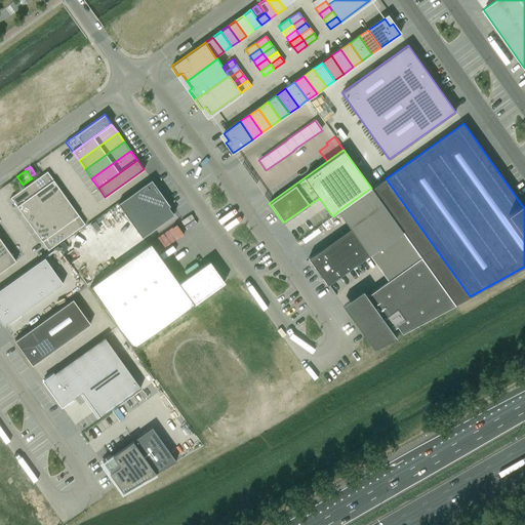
[(41,175),(29,185),(35,194),(53,180),(47,171),(42,174),(42,175),(41,175)]
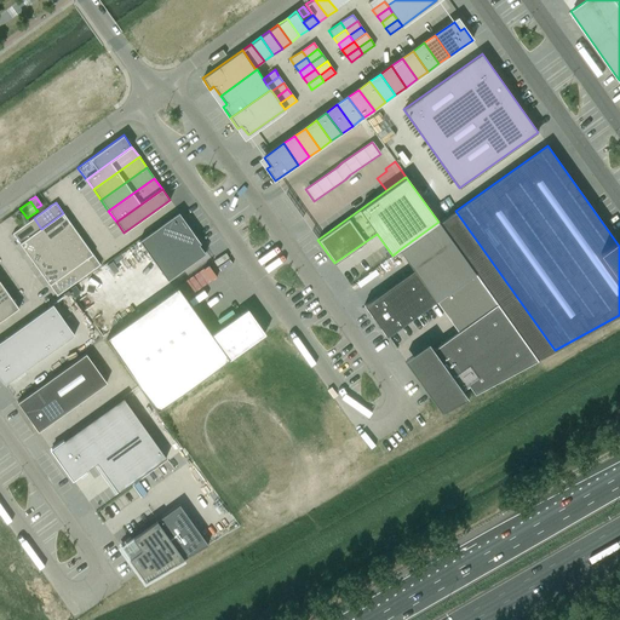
[(24,214),(19,208),(13,213),(18,219),(24,214)]
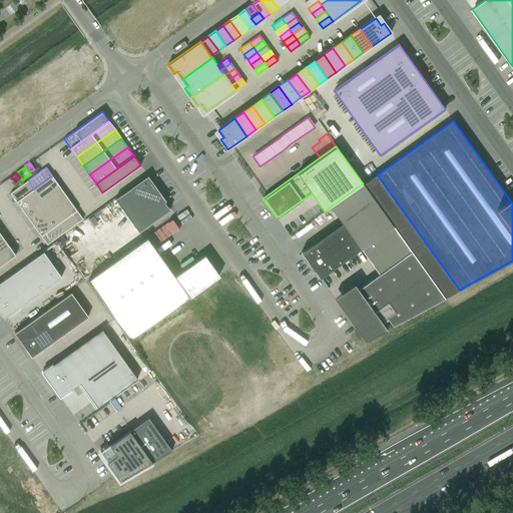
[(148,175),(115,199),(138,231),(169,209),(164,201),(165,201),(148,175)]
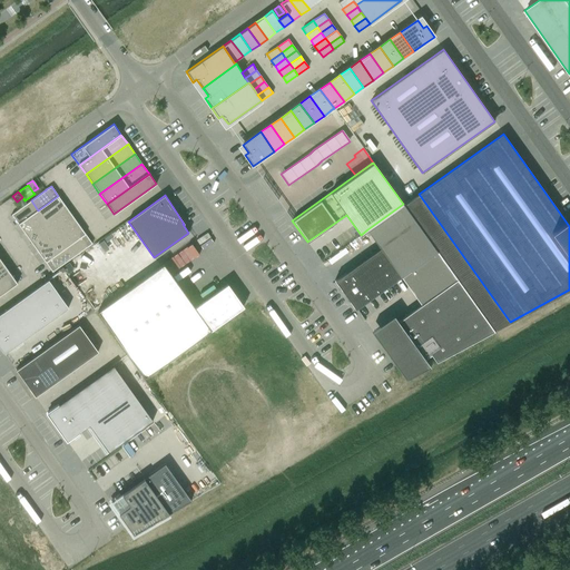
[(58,196),(38,210),(45,219),(65,205),(58,196)]
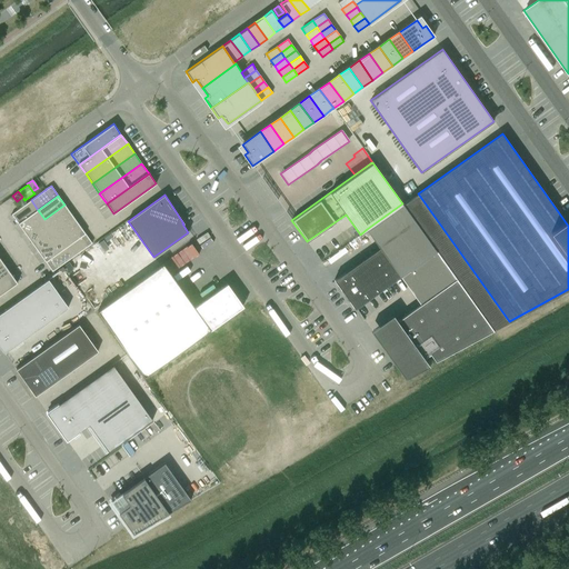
[(20,208),(11,215),(18,225),(38,210),(31,200),(21,207),(20,208)]
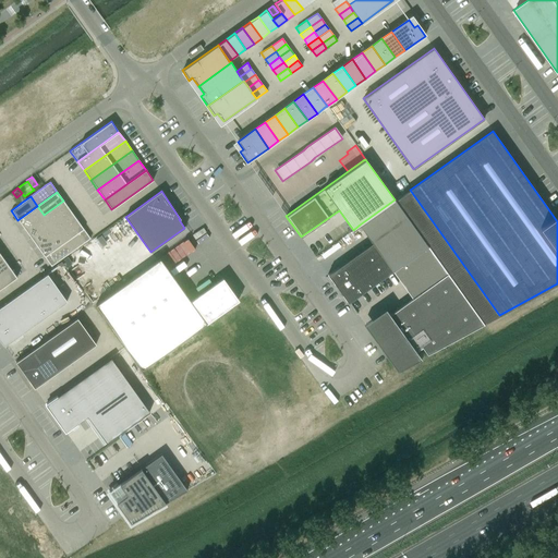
[(395,199),(360,225),(372,242),(392,270),(400,265),(420,292),(447,273),(427,245),(395,199)]
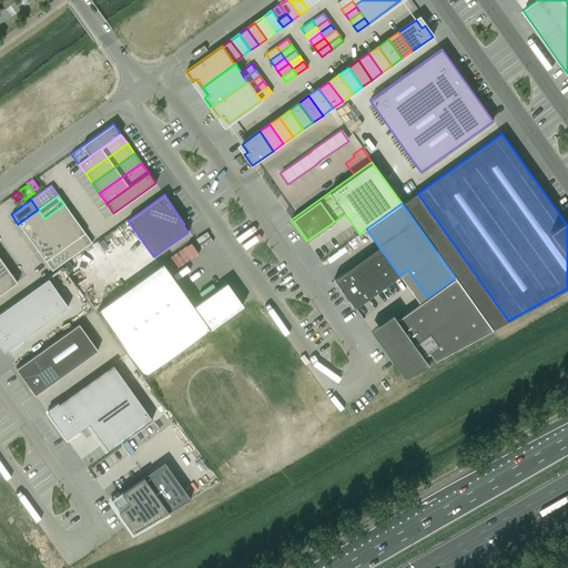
[(64,204),(44,219),(51,227),(71,214),(64,204)]
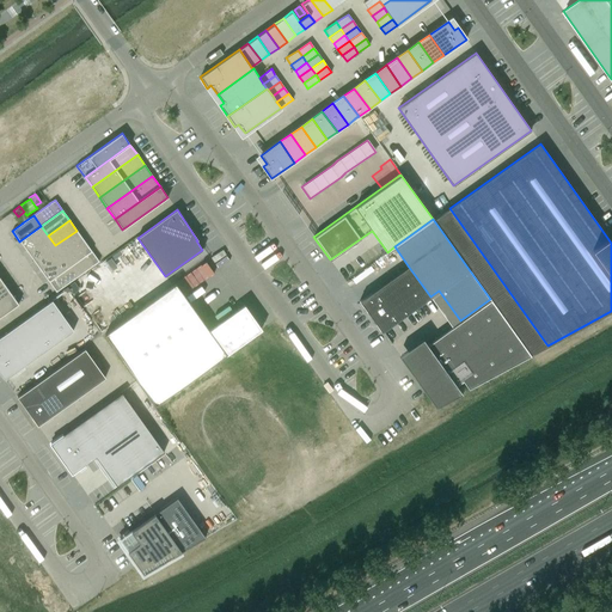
[(41,226),(19,242),(26,251),(48,236),(41,226)]
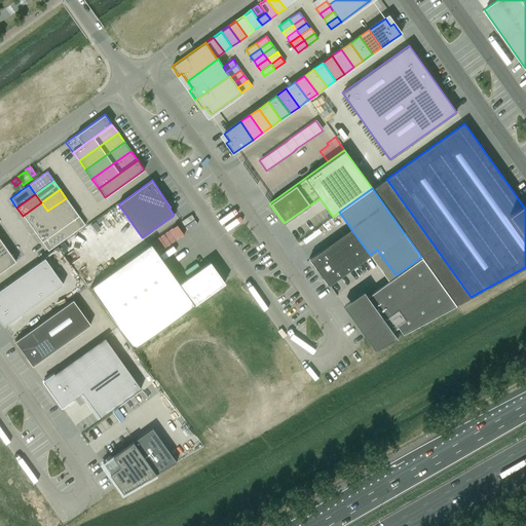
[(66,198),(47,211),(53,220),(72,207),(66,198)]
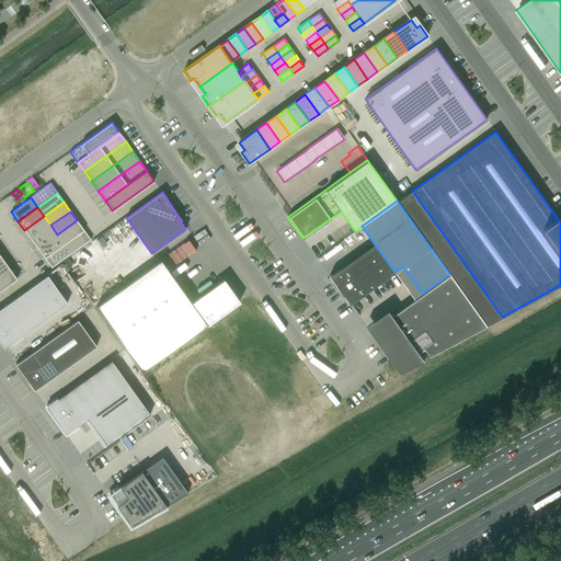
[(44,216),(24,230),(31,239),(50,225),(44,216)]
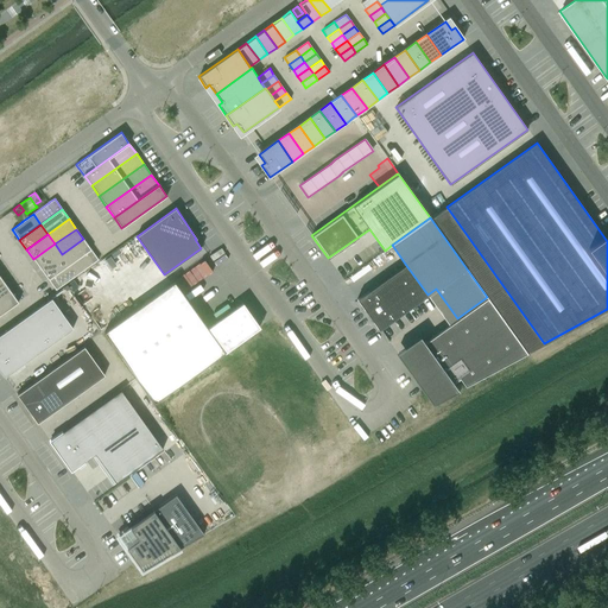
[(83,239),(62,254),(69,264),(90,248),(83,239)]
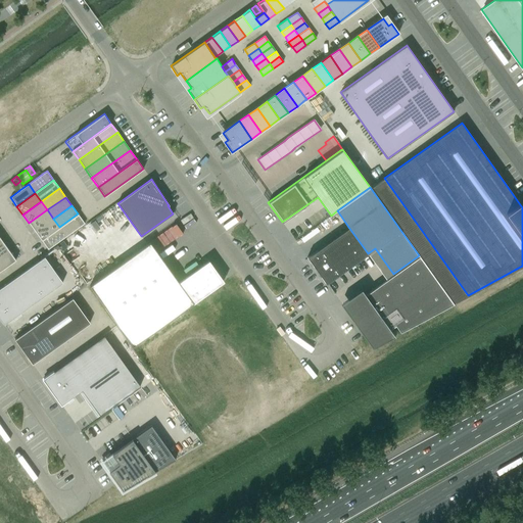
[(47,209),(29,223),(35,232),(53,219),(47,209)]
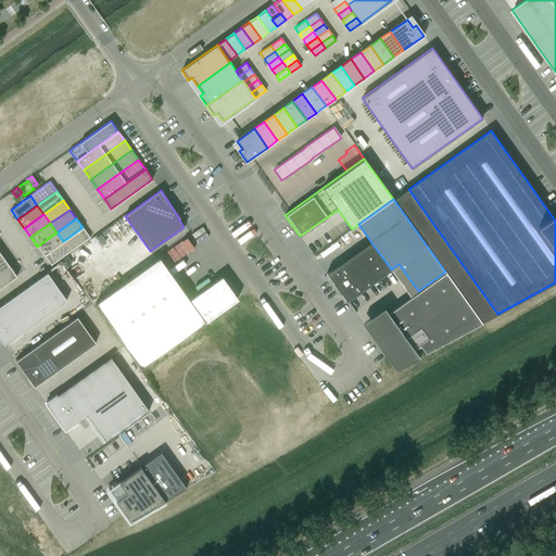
[(83,227),(63,241),(71,251),(90,237),(83,227)]
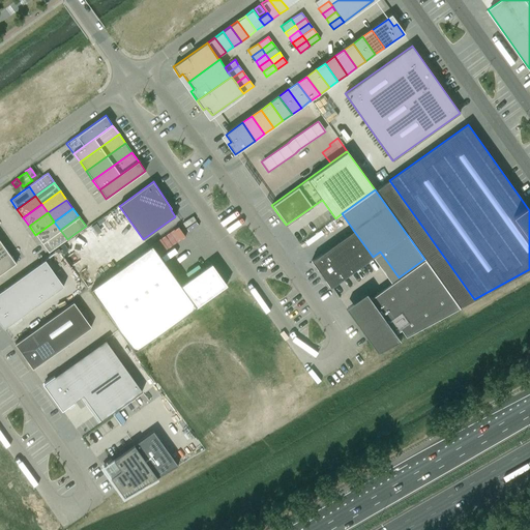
[(54,222),(35,235),(41,243),(60,230),(54,222)]
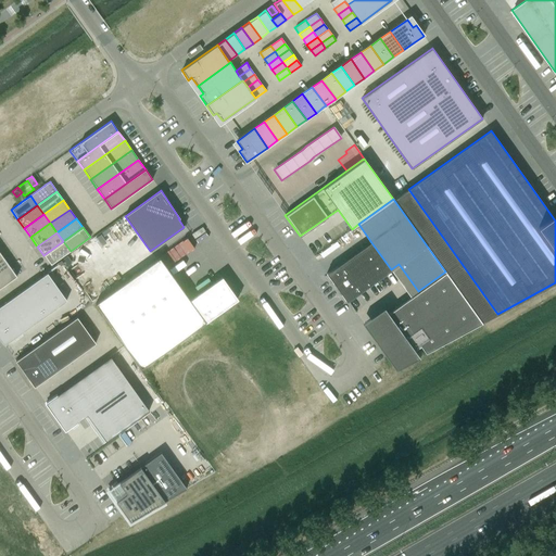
[(63,241),(43,255),(51,265),(71,251),(63,241)]
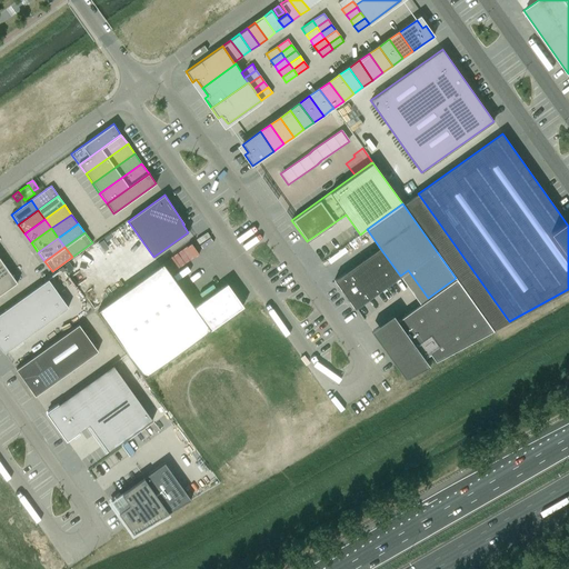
[(380,248),(335,280),(356,309),(400,277),(380,248)]
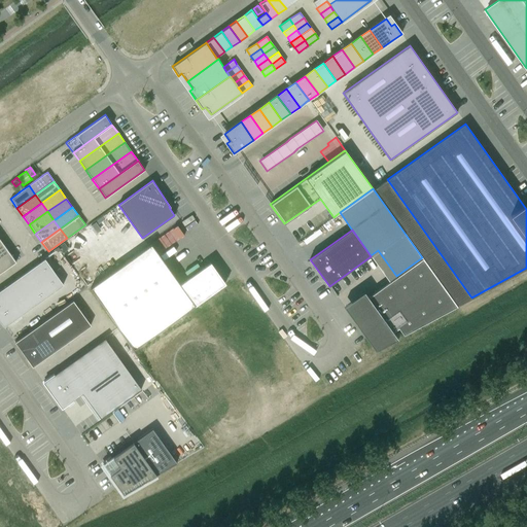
[(2,243),(0,244),(0,257),(9,252),(2,243)]
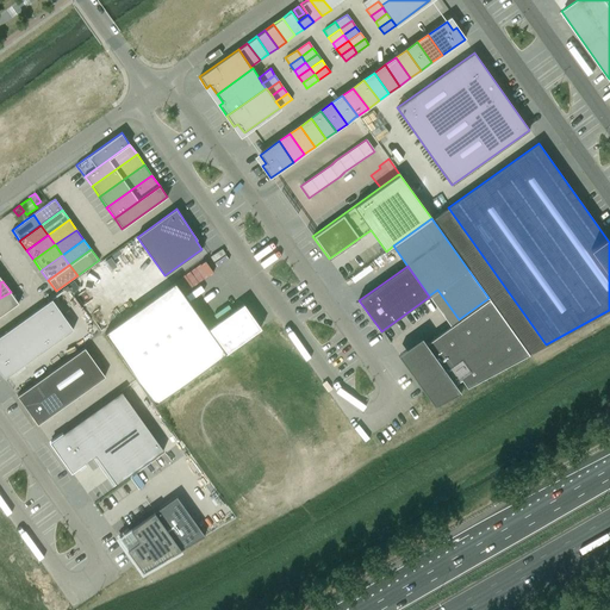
[(175,282),(105,332),(155,404),(260,328),(260,327),(259,328),(251,317),(251,316),(250,316),(243,306),(244,305),(243,304),(209,329),(175,282)]
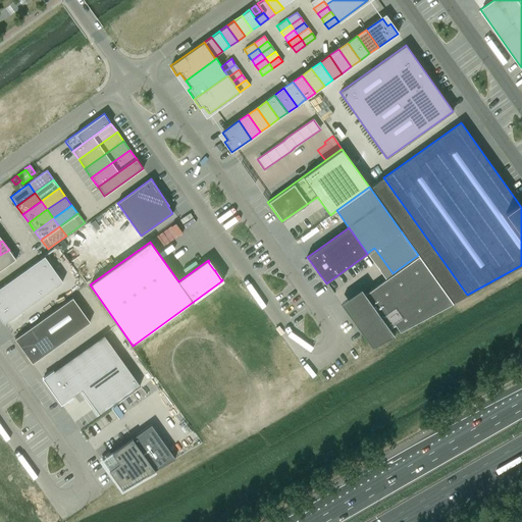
[(9,250),(0,255),(0,270),(15,259),(9,250)]
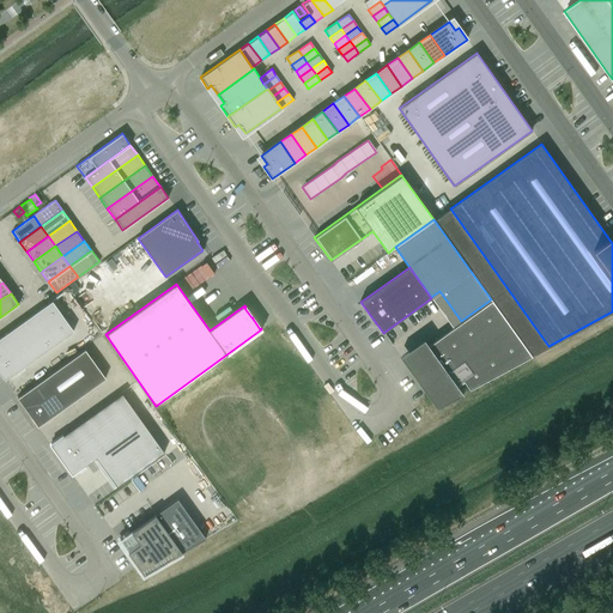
[(469,389),(530,356),(491,299),(461,321),(428,345),(423,339),(399,356),(436,407),(462,393),(456,386),(463,381),(469,389)]
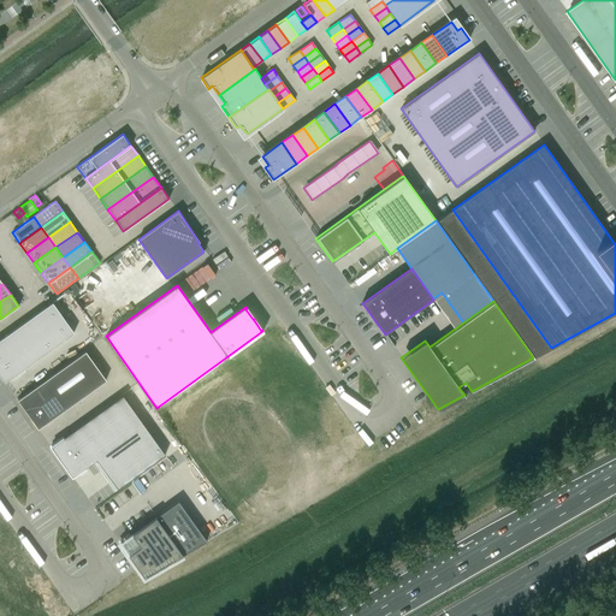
[(49,303),(0,338),(0,375),(4,381),(75,332),(52,302),(49,303)]
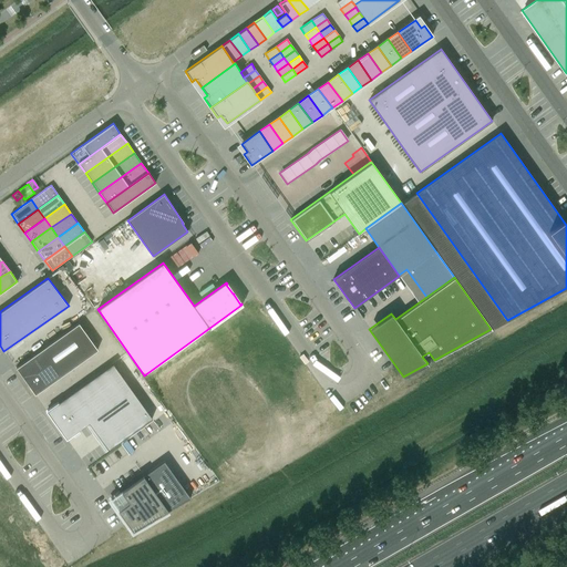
[(34,394),(98,350),(79,323),(16,368),(34,394)]
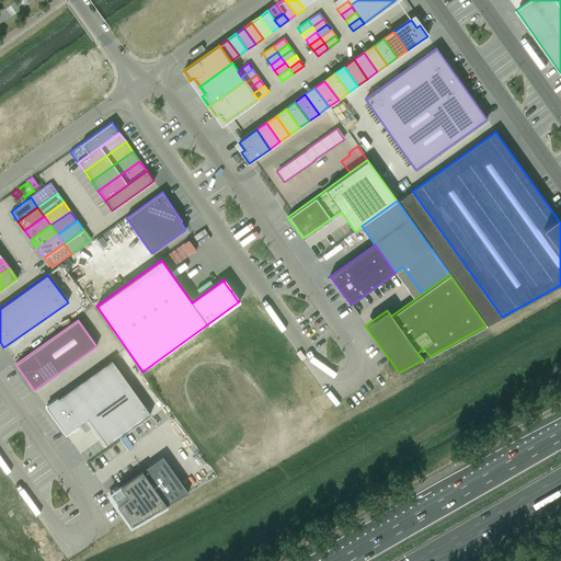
[(112,359),(46,407),(65,434),(88,418),(107,445),(150,413),(112,359)]
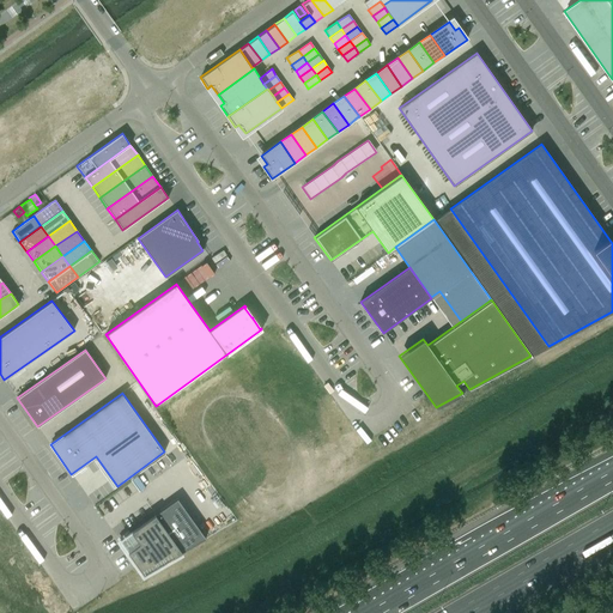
[(129,533),(119,540),(137,565),(143,574),(205,538),(177,498),(155,514),(129,533)]
